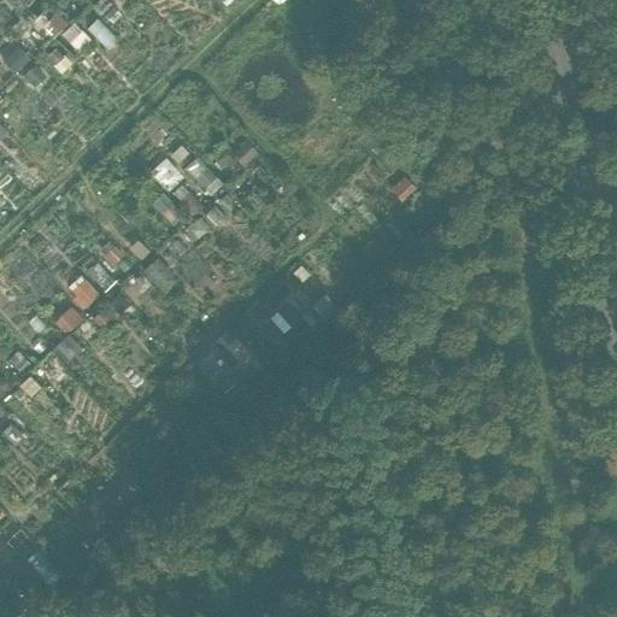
[(244,141),(230,153),(242,166),(256,153),(244,141)]
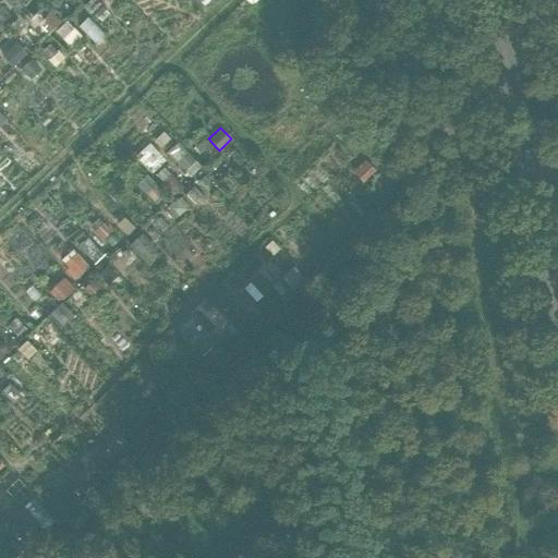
[(179,141),(168,152),(191,177),(202,166),(179,141)]
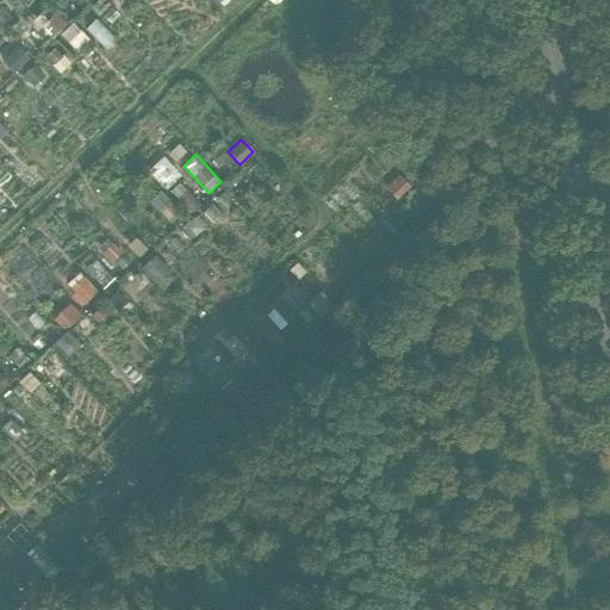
[(398,174),(384,187),(396,199),(409,187),(398,174)]
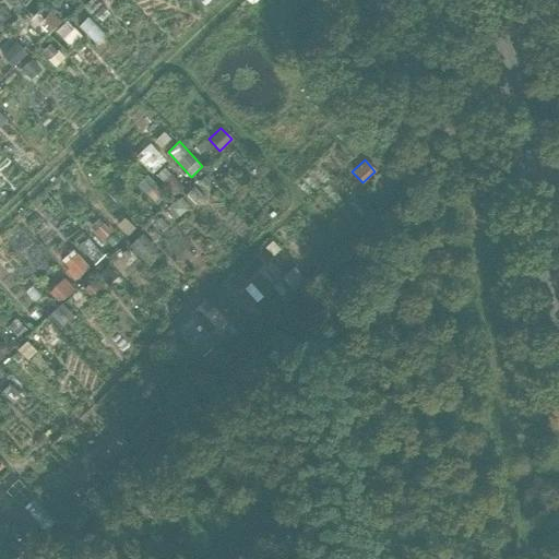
[(80,250),(63,256),(70,277),(87,272),(80,250)]
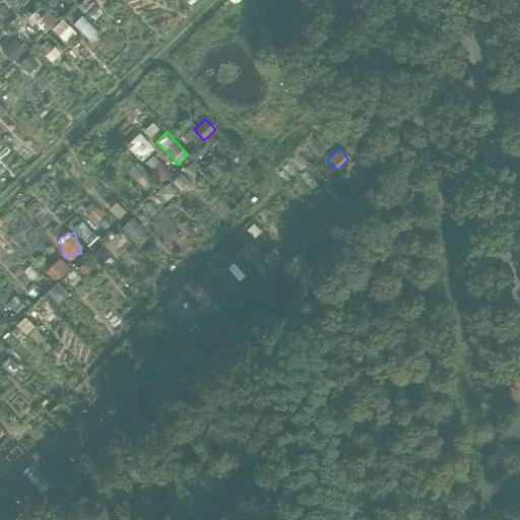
[(63,282),(74,271),(59,257),(45,270),(57,281),(45,294),(57,307),(72,291),(63,282)]
